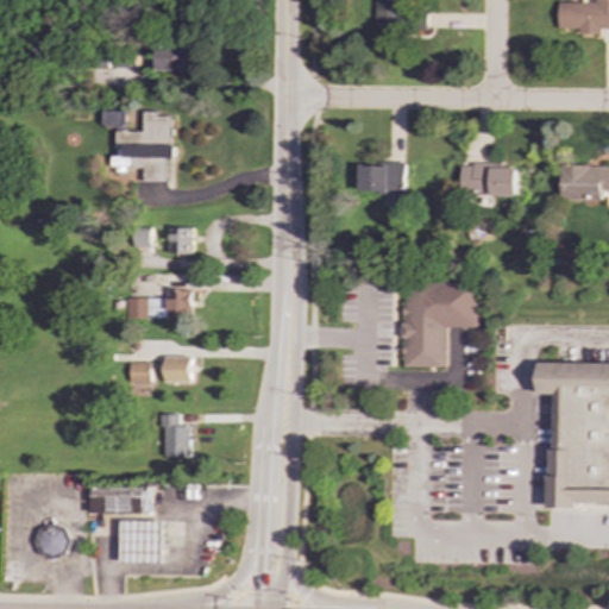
[(375,0),(375,32),(402,32),(402,0),(375,0)]
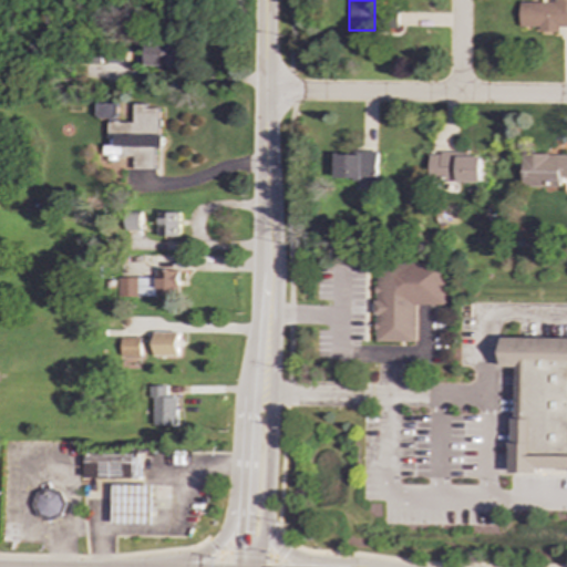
[(521,1),(519,27),(538,28),(538,31),(559,31),(559,27),(566,27),(566,0),(554,0),(554,2),(521,1)]
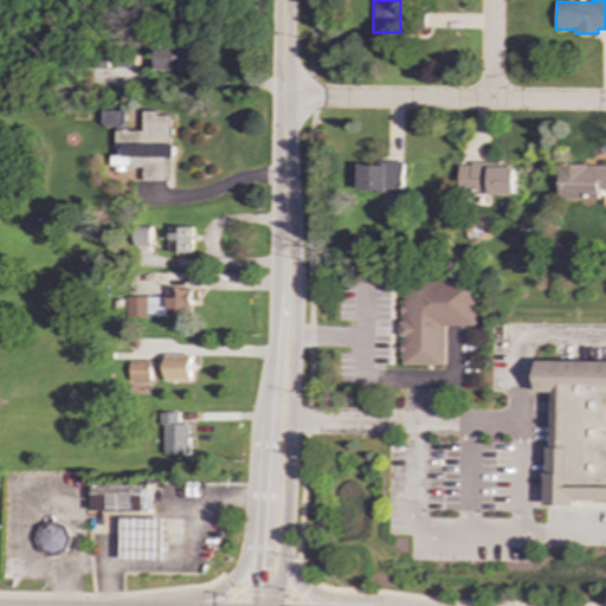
[(155,70),(189,71),(191,46),(156,45),(155,70)]
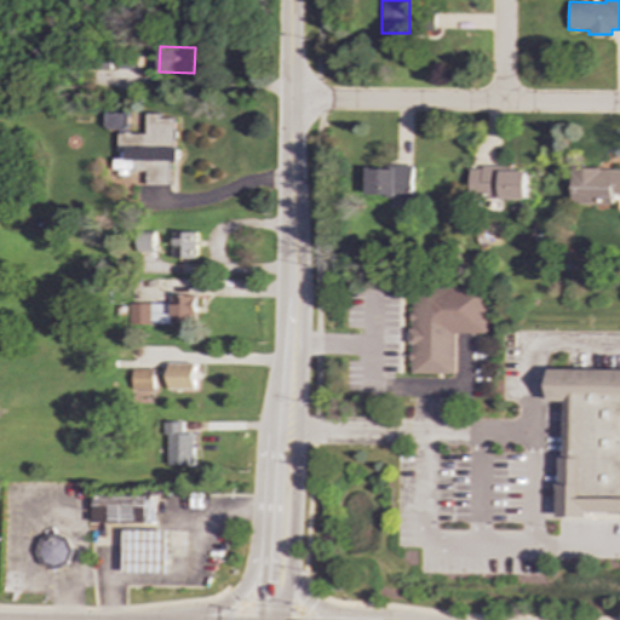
[(127,114),(104,113),(104,130),(127,130),(127,114)]
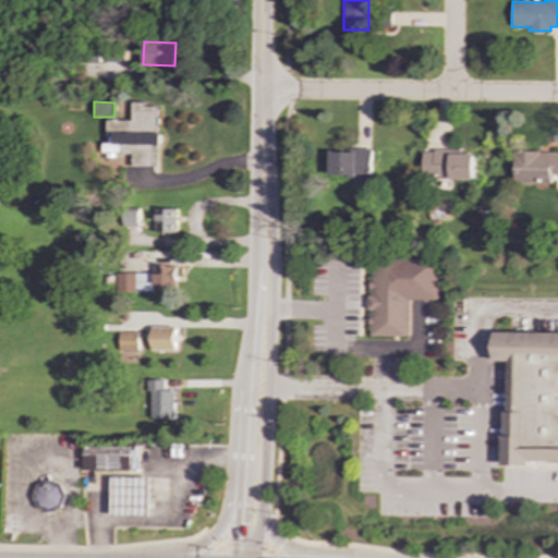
[(107,120),(107,144),(102,144),(102,152),(116,152),(116,153),(132,153),(132,166),(152,166),(152,145),(160,145),(160,133),(156,133),(156,107),(143,107),(143,101),(132,101),(132,120),(107,120)]
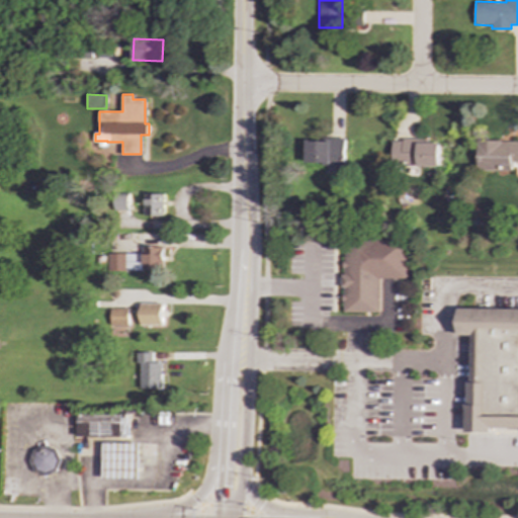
[(344,140),(306,139),(305,163),(344,164),(344,140)]
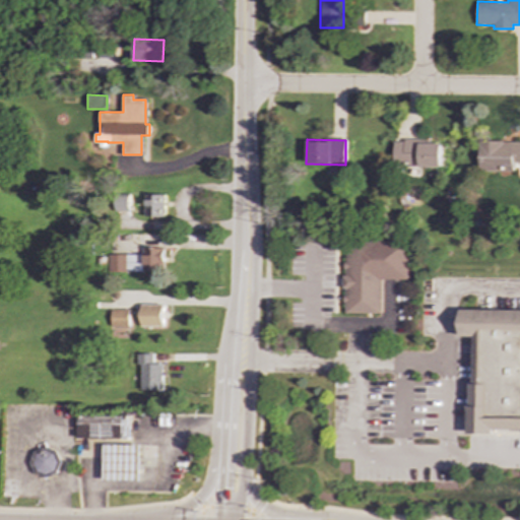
[(441,141),(394,140),(393,166),(441,167),(441,141)]
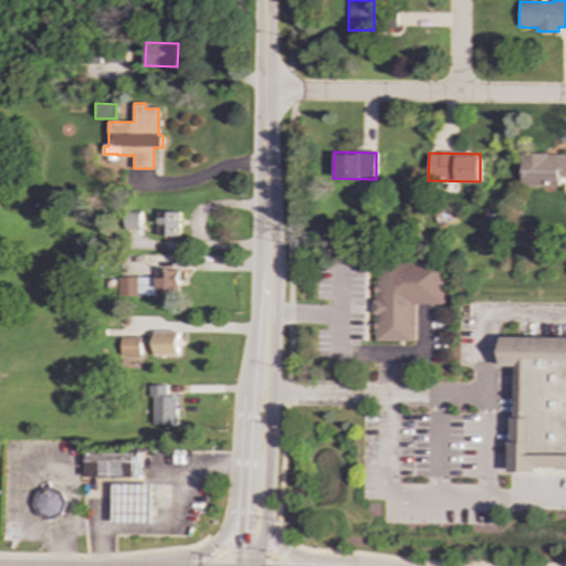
[(565,154),(521,154),(521,186),(559,186),(559,177),(565,177),(565,154)]
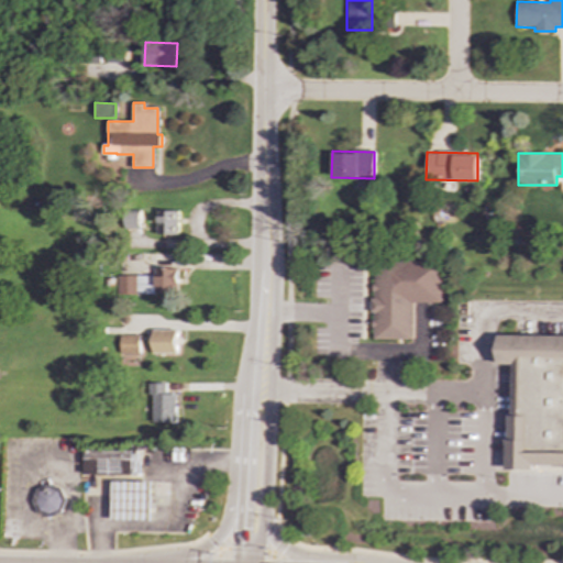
[(177,235),(178,210),(157,210),(156,234),(177,235)]
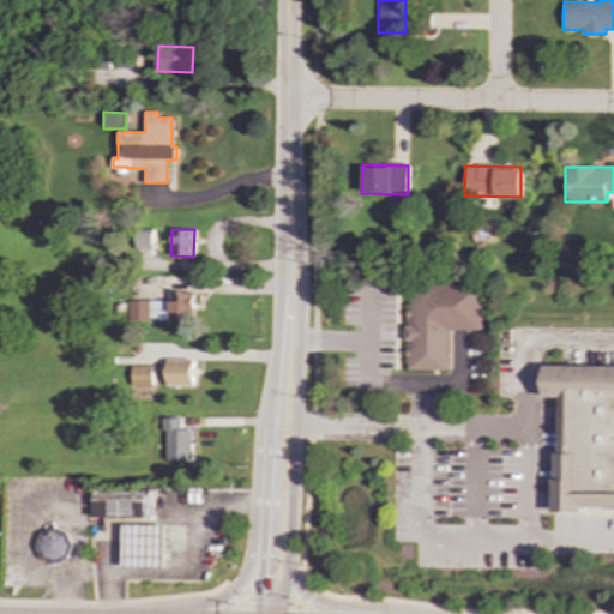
[(134,248),(152,250),(152,233),(134,233),(134,248)]
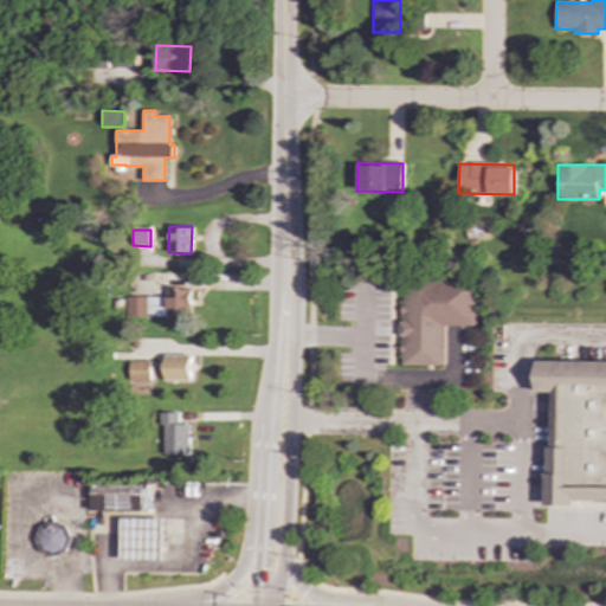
[(444,365),(445,326),(474,326),(475,281),(403,279),(401,365),(444,365)]
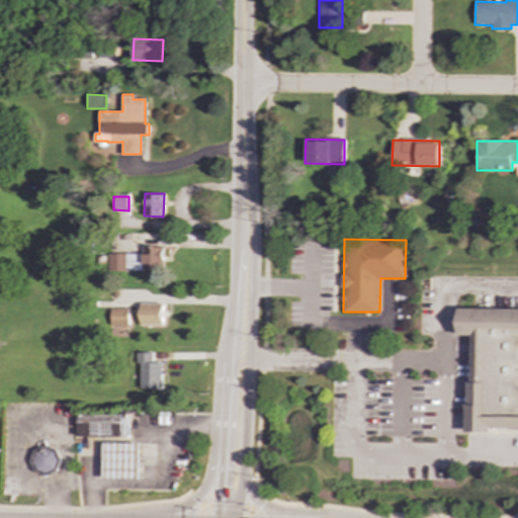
[(108,253),(108,270),(163,271),(164,247),(143,247),(143,254),(108,253)]
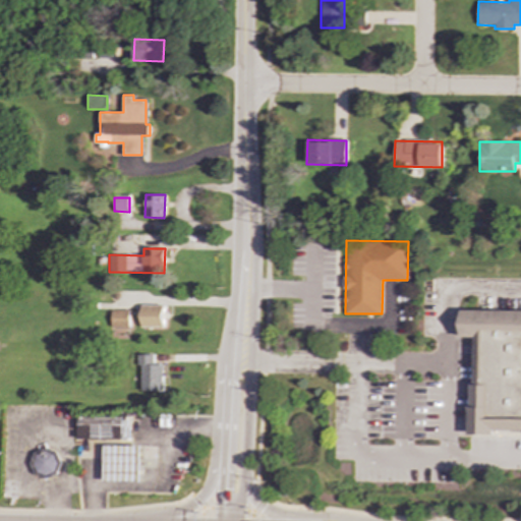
[(164,305),(142,305),(142,328),(164,328),(164,305)]
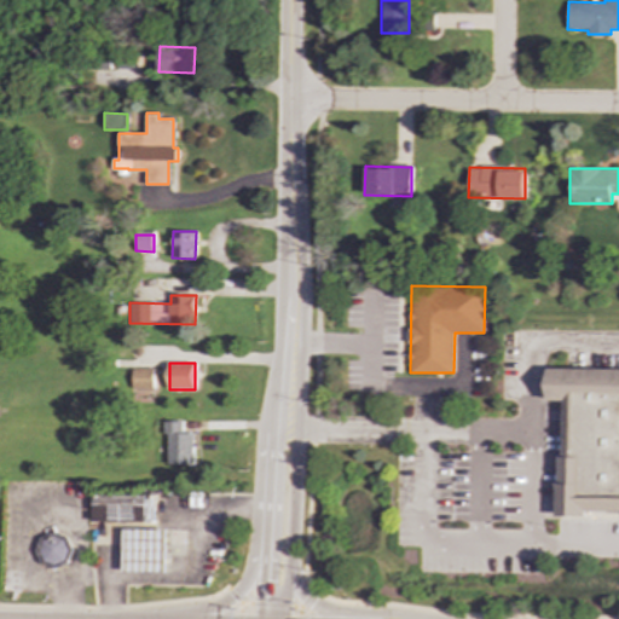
[(155,369),(132,368),(132,401),(154,403),(155,369)]
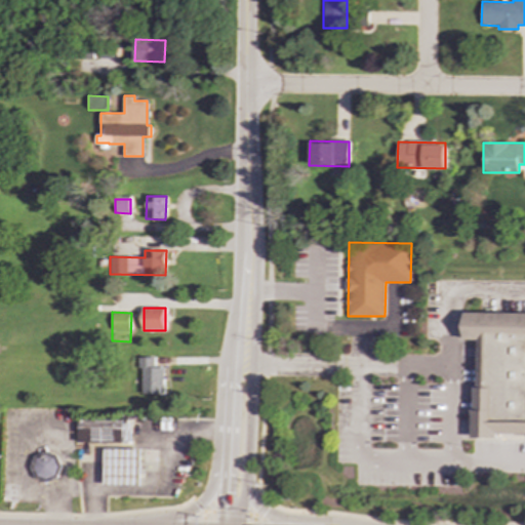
[(524,313),(463,313),(463,339),(473,339),(472,437),(498,438),(498,434),(524,434),(524,313)]
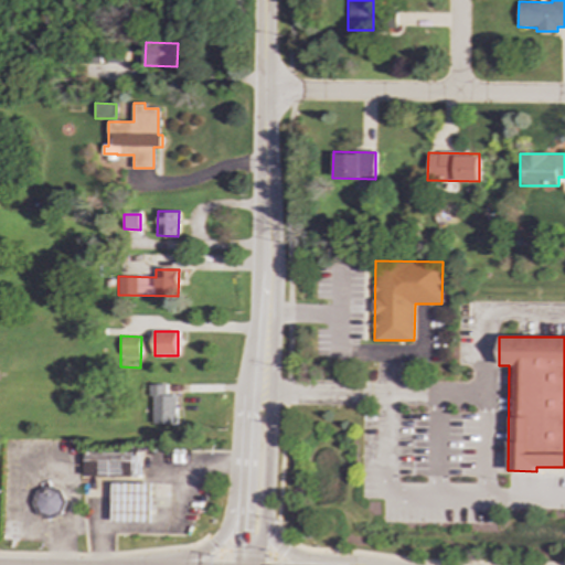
[(178,424),(178,396),(168,396),(168,385),(151,385),(151,396),(155,396),(153,424),(178,424)]
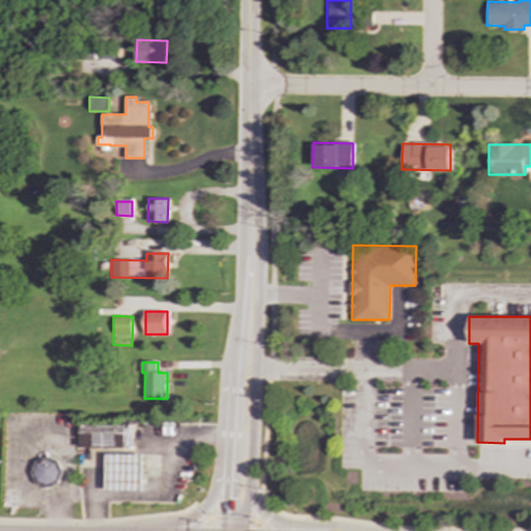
[(133,446),(133,427),(127,427),(127,424),(81,424),(81,448),(126,448),(126,446),(133,446)]
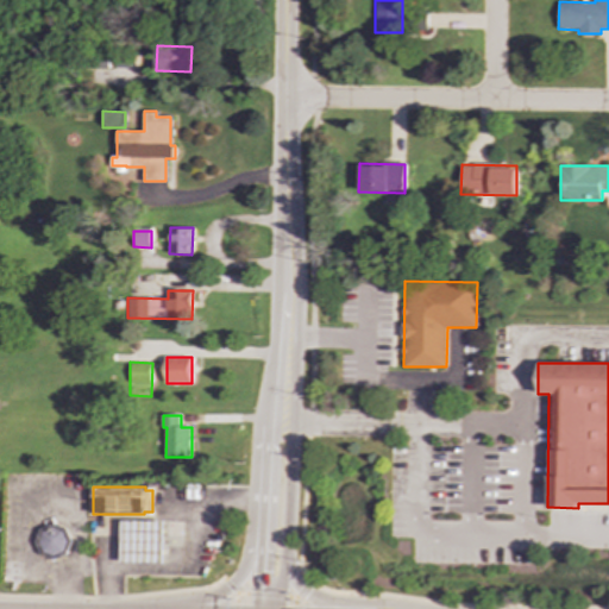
[(165,523),(124,523),(124,565),(165,565),(165,523)]
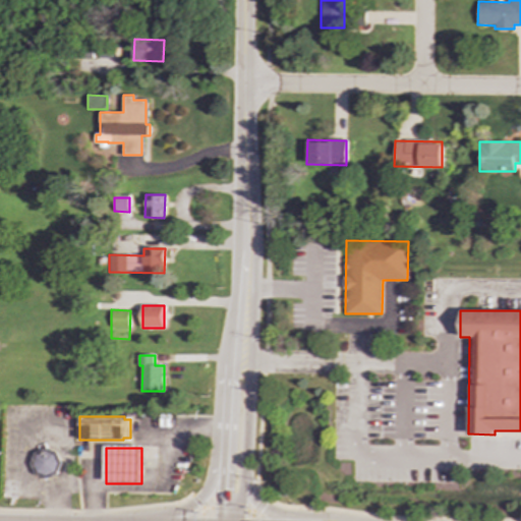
[(47,449),(36,454),(32,465),(36,475),(47,480),(58,476),(62,464),(57,453),(47,449)]
